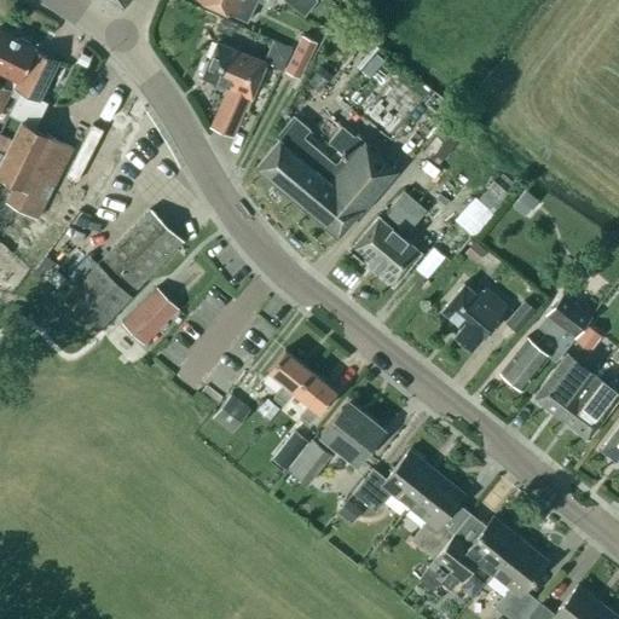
[(197,0),(233,17),(233,16),(247,22),(256,0),(197,0)]
